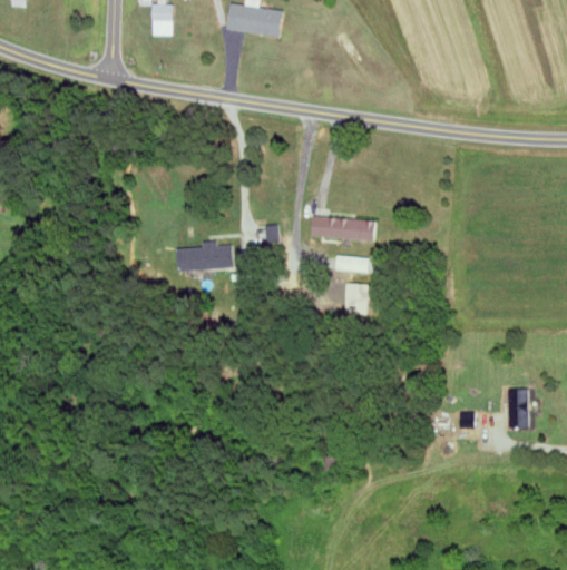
[(233,1),(230,27),(282,35),(286,10),(261,6),(261,0),(247,0),(247,3),(233,1)]
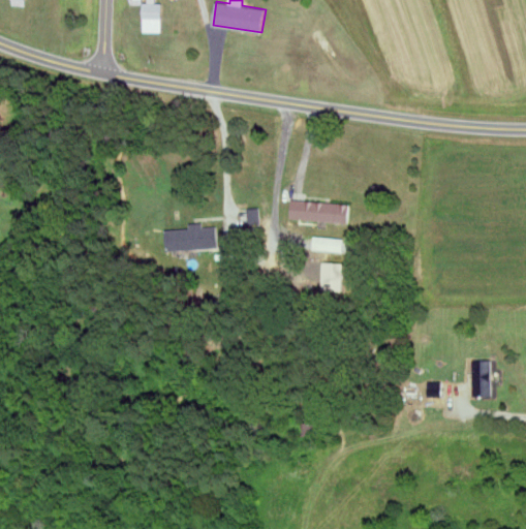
[(145,3),(145,31),(162,31),(162,3),(156,3),(149,3),(145,3)]
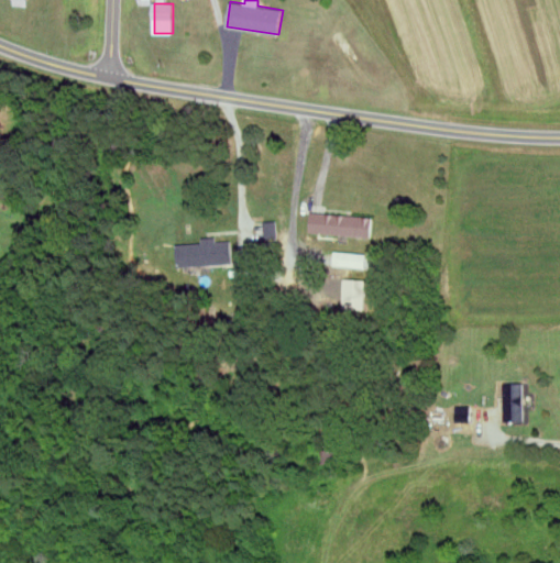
[(369,236),(370,216),(307,212),(306,233),(369,236)]
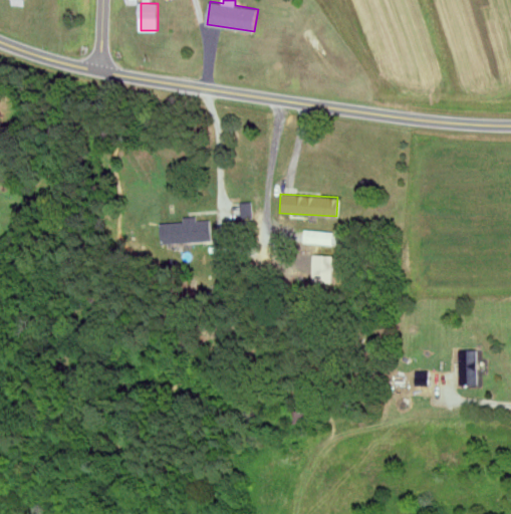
[(160,221),(161,242),(209,242),(208,220),(160,221)]
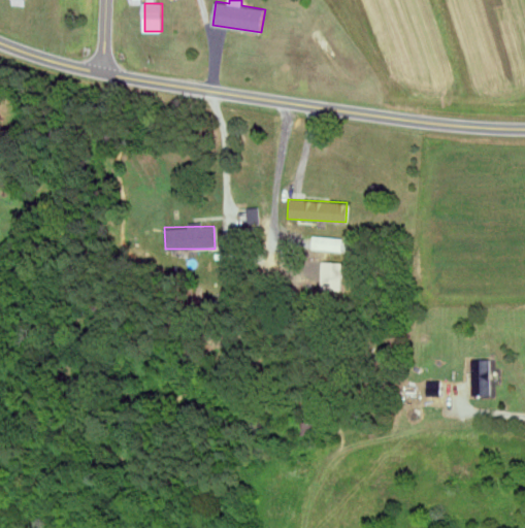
[(339,291),(339,262),(319,262),(319,291),(339,291)]
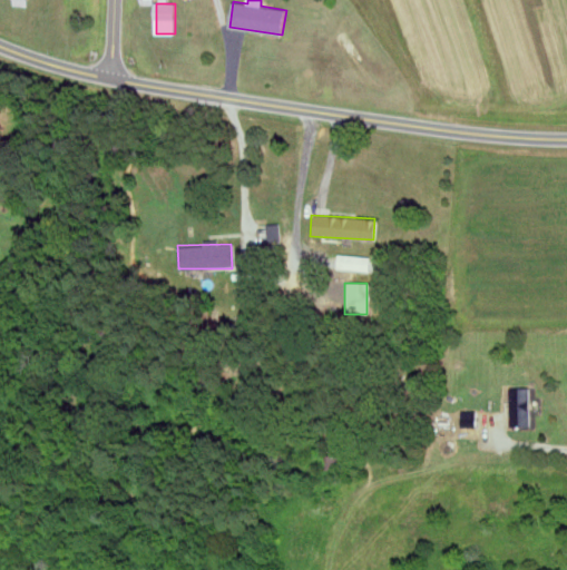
[(215,396),(215,381),(198,381),(198,396),(215,396)]
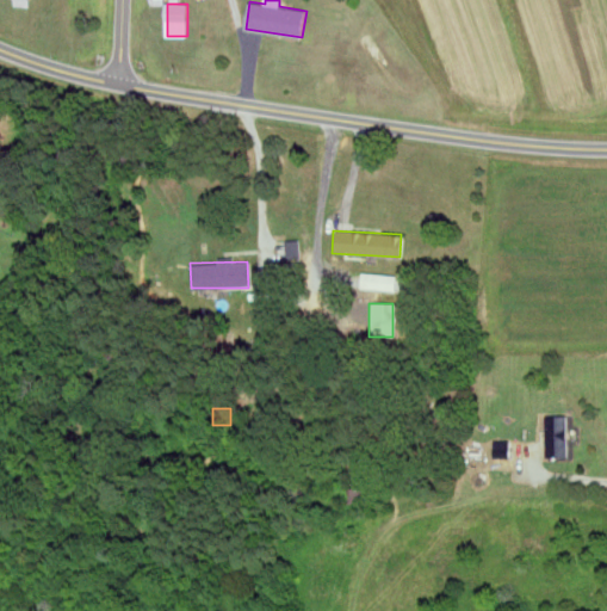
[(544,457),(567,457),(567,417),(544,417),(544,457)]
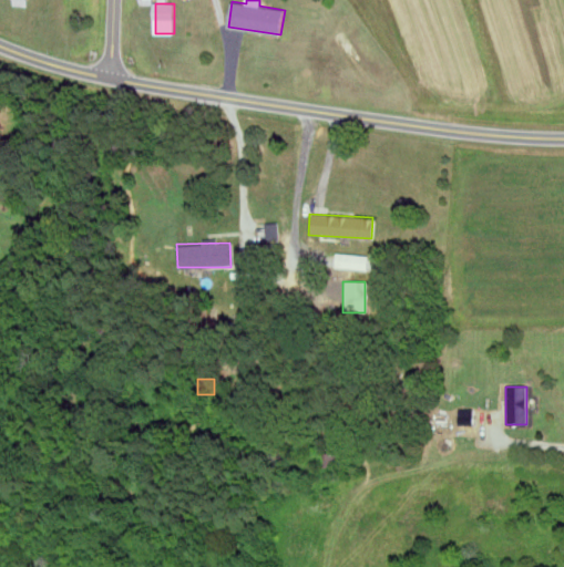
[(470,423),(470,411),(459,411),(459,424),(470,423)]
